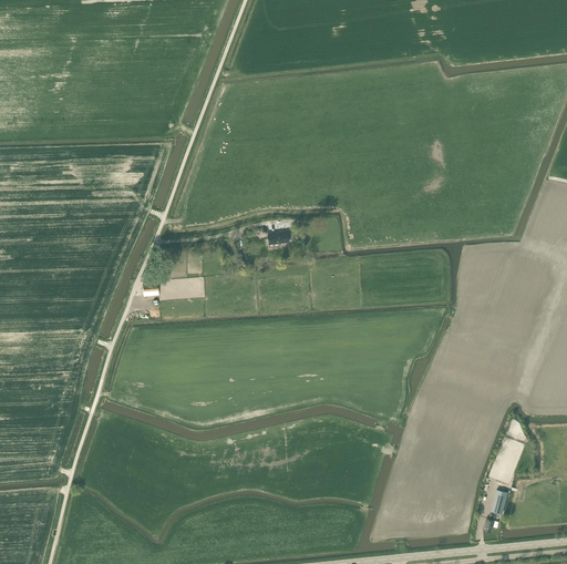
[(268,229),(269,241),(269,244),(280,243),(279,239),(288,238),(287,231),(290,231),(289,226),(287,227),(268,229)]
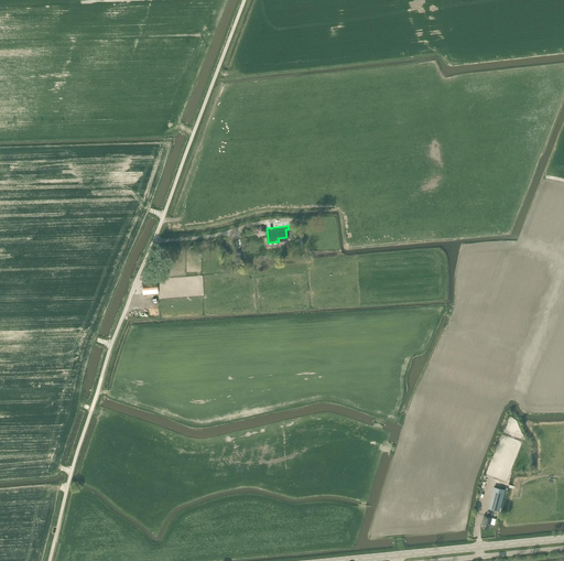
[(237,257),(245,256),(246,256),(243,247),(242,247),(236,248),(237,257)]
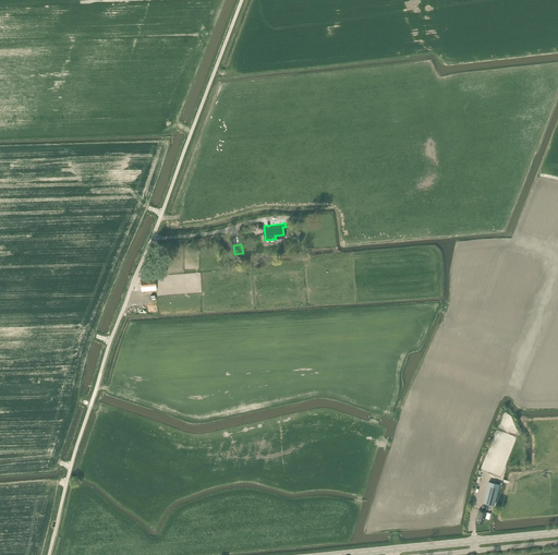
[(142,287),(149,286),(156,286),(156,282),(156,276),(155,276),(155,273),(141,274),(141,277),(142,287)]
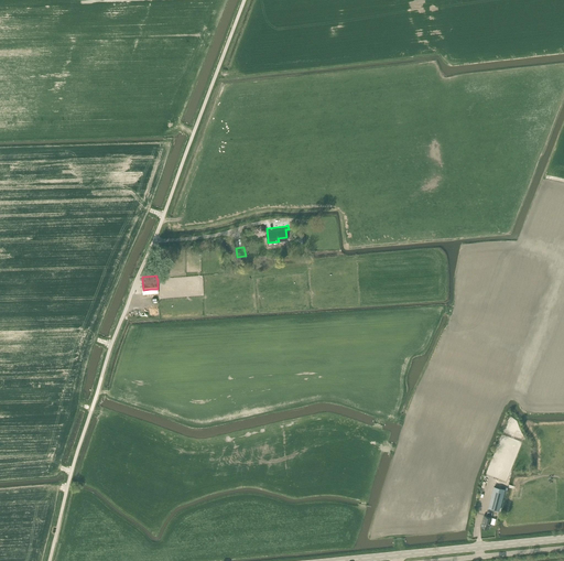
[(505,486),(495,483),(488,505),(499,507),(505,486)]
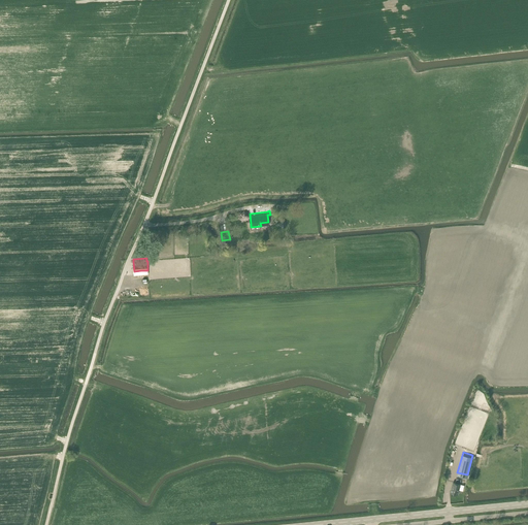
[(458,476),(457,476),(456,480),(454,480),(451,490),(458,491),(460,481),(461,477),(460,477),(459,478),(458,478),(458,476)]
